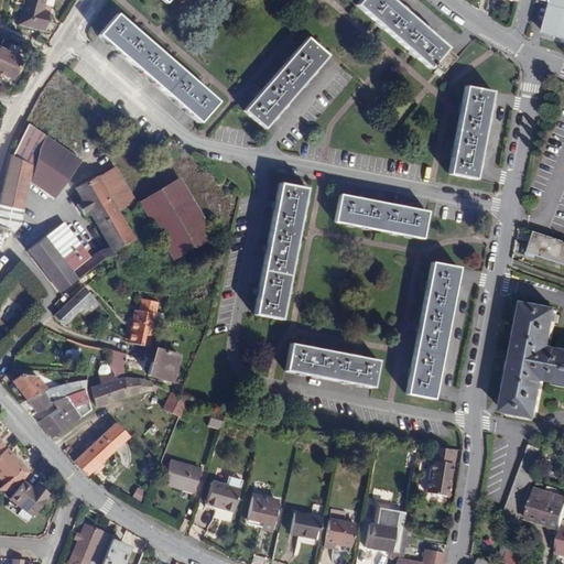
[(41,10),(43,0),(25,0),(19,24),(43,31),(47,12),(41,10)]
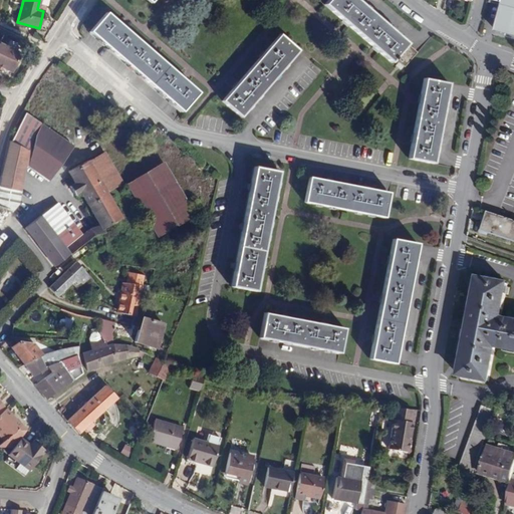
[(405,65),(418,51),(356,0),(328,0),(324,5),(341,19),(391,62),(394,59),(398,62),(395,65),(400,69),(401,67),(404,64),(405,65)]
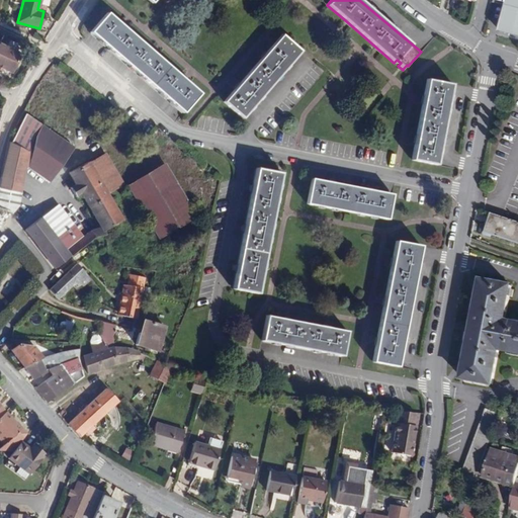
[(517,0),(505,0),(506,1),(507,1),(500,27),(517,31),(517,0)]
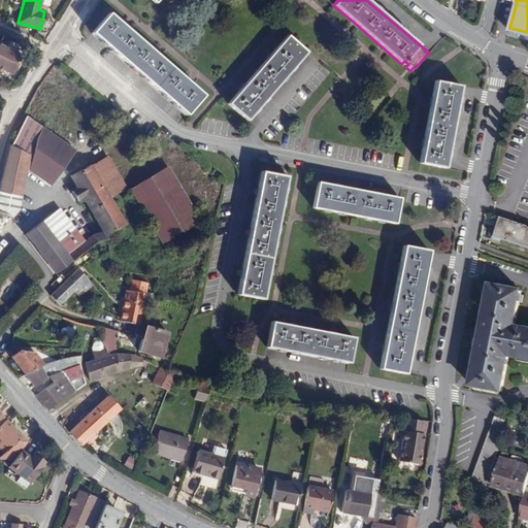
[(203,95),(108,13),(92,33),(187,114),(203,95)]
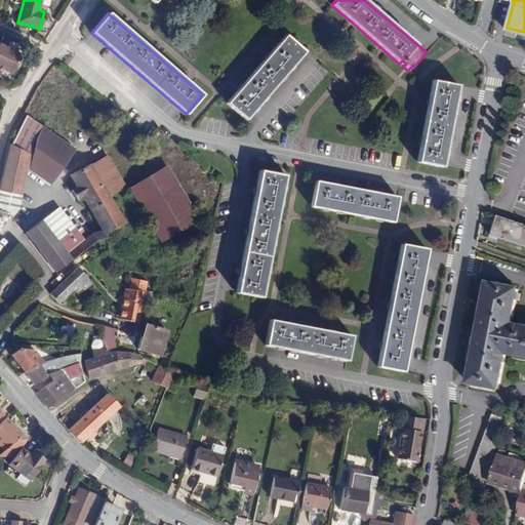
[(227,104),(246,120),(304,53),(305,52),(286,35),(227,104)]
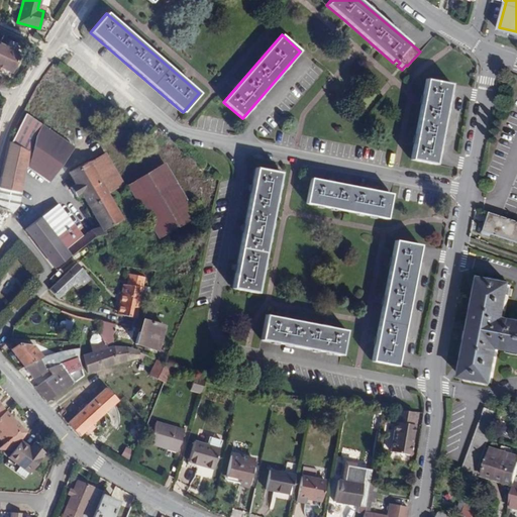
[(0,43),(0,67),(2,69),(11,73),(20,55),(0,43)]
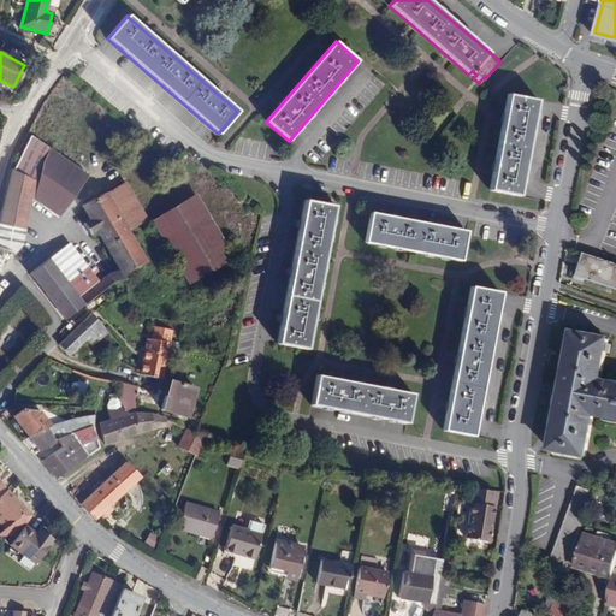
[(372,60),(375,69),(391,63),(388,54),(372,60)]
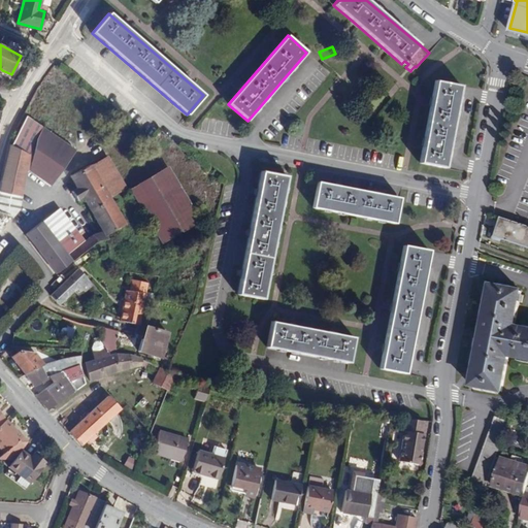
[(420,163),(450,168),(466,86),(435,79),(432,98),(424,142),(420,163)]
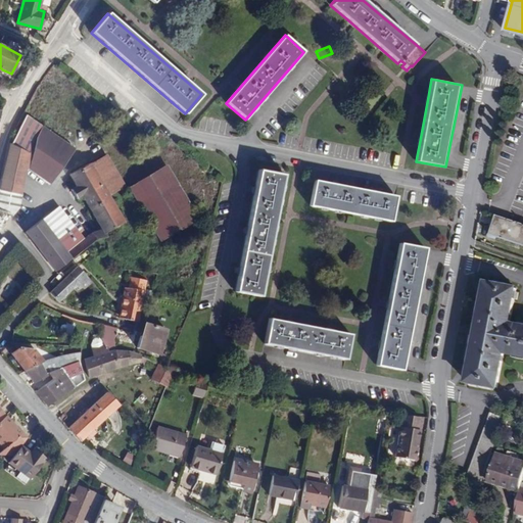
[(39,113),(28,106),(25,112),(36,119),(39,113)]
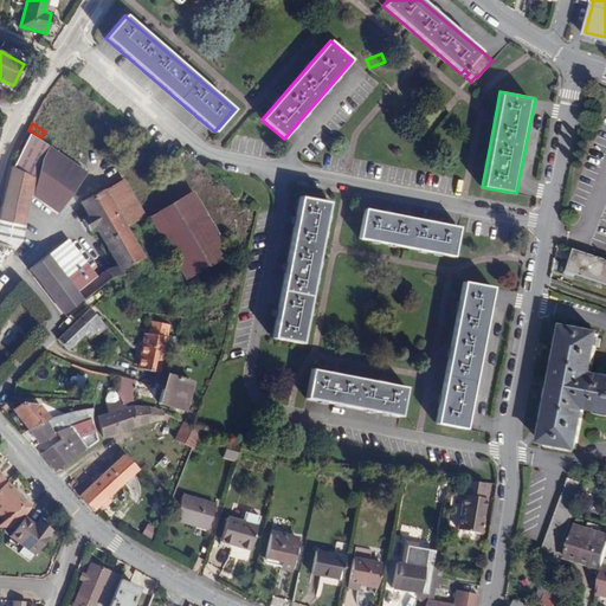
[(13,167),(10,166),(0,208),(0,220),(24,226),(30,194),(58,214),(85,173),(30,134),(13,167)]
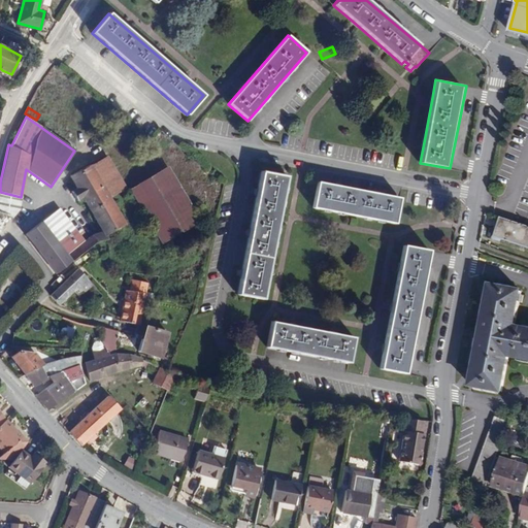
[(93,163),(112,196),(126,188),(107,155),(93,163)]
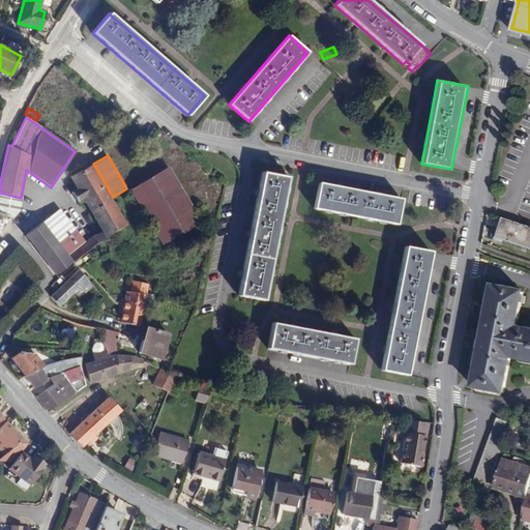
[(93,164),(90,166),(110,199),(113,197),(93,164)]
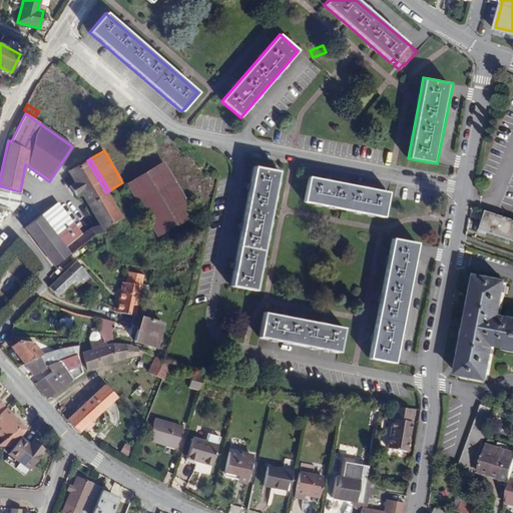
[(94,234),(103,232),(102,229),(121,218),(106,192),(87,160),(68,171),(75,183),(69,186),(74,194),(79,191),(99,224),(88,229),(81,234),(64,212),(48,224),(40,214),(24,227),(55,266),(94,234)]
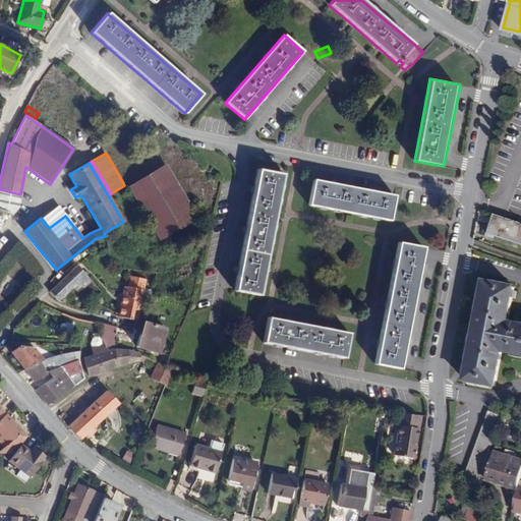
[(160,241),(198,219),(166,164),(127,186),(160,241)]
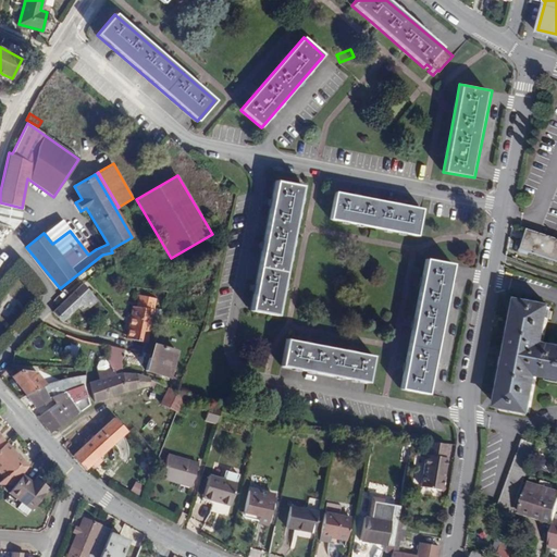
[(277,316),(302,186),(275,181),(250,310),(277,316)]
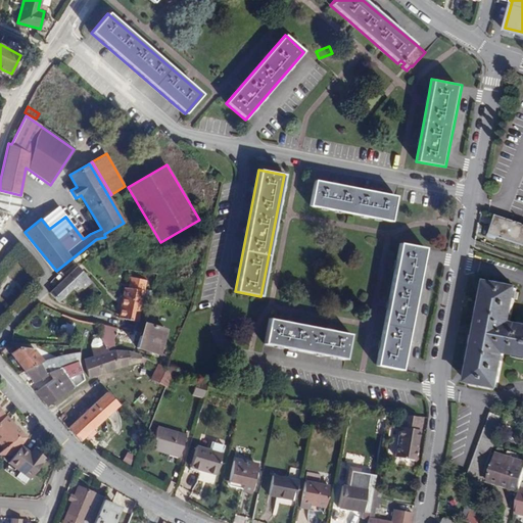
[(394,192),(313,177),(308,202),(389,217),(394,192)]
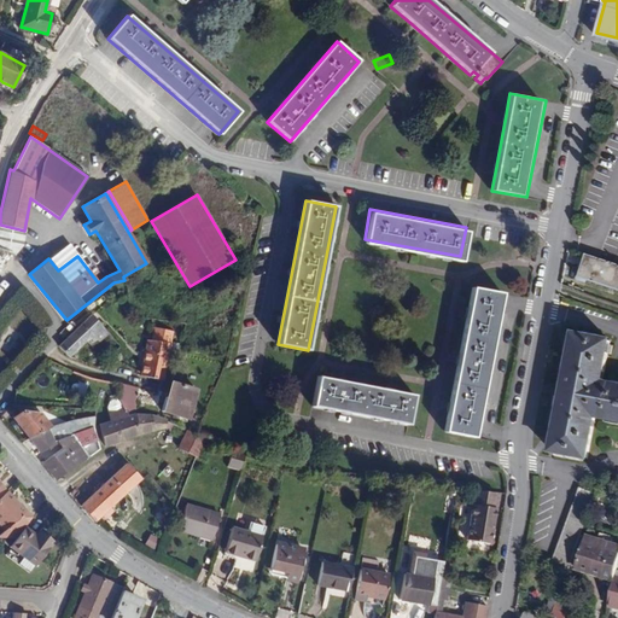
[(0,243),(9,245),(21,248),(24,231),(0,225),(0,243)]
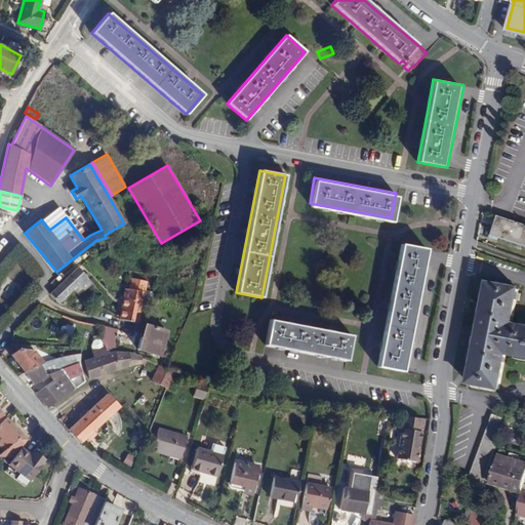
[(524,244),(524,226),(499,218),(493,234),(524,244)]
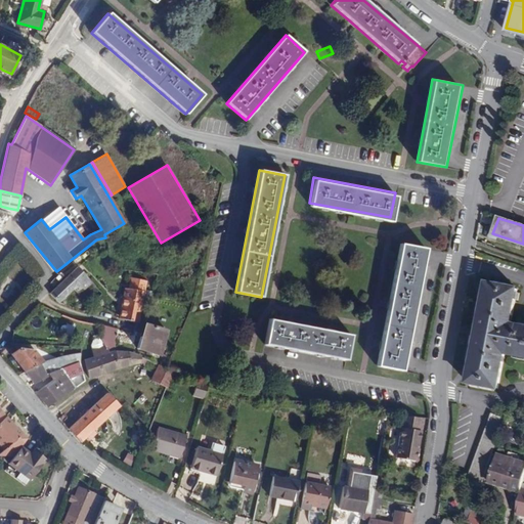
[(402,370),(426,249),(400,244),(377,366),(402,370)]
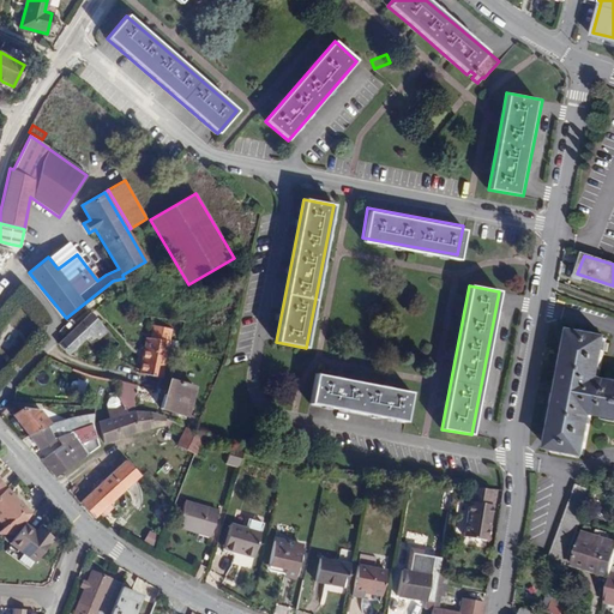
[(91,313),(58,344),(70,356),(74,357),(97,336),(113,351),(120,345),(91,313)]
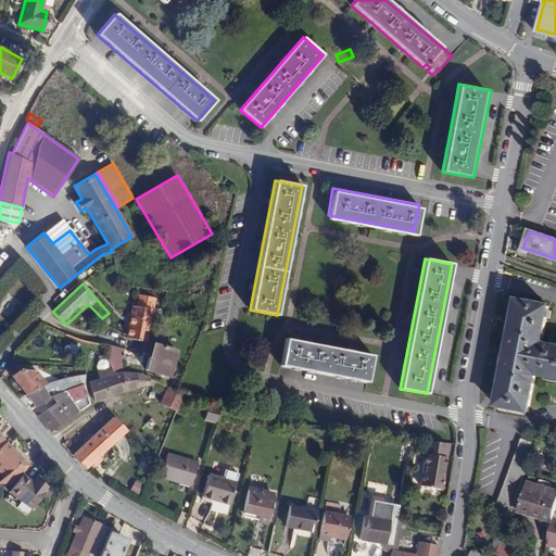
[(134,305),(127,336),(127,339),(147,342),(154,298),(139,295),(137,305),(134,305)]
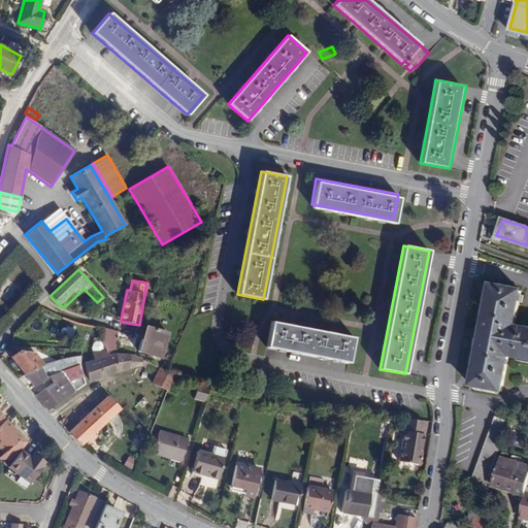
[(527,359),(527,329),(516,327),(522,292),(491,286),(472,386),(503,392),(509,356),(527,359)]
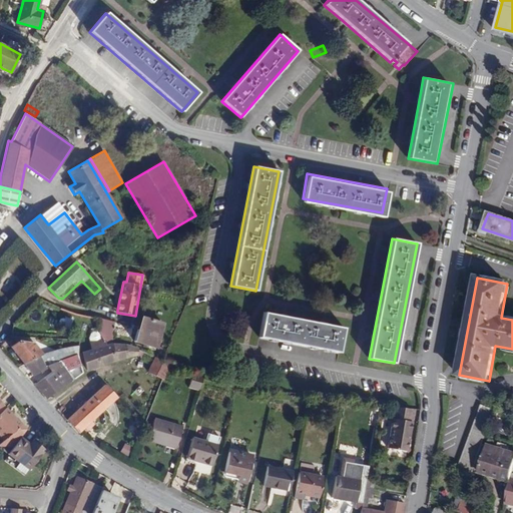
[(339,352),(344,328),(264,312),(259,336),(339,352)]
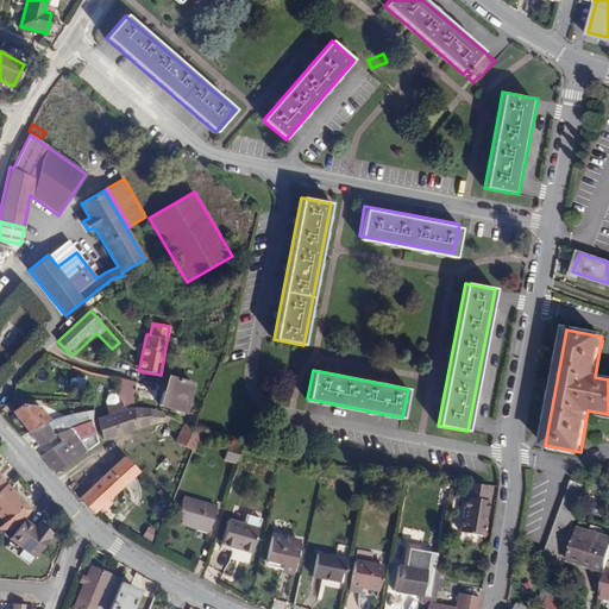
[(159,406),(186,414),(194,384),(168,377),(159,406)]
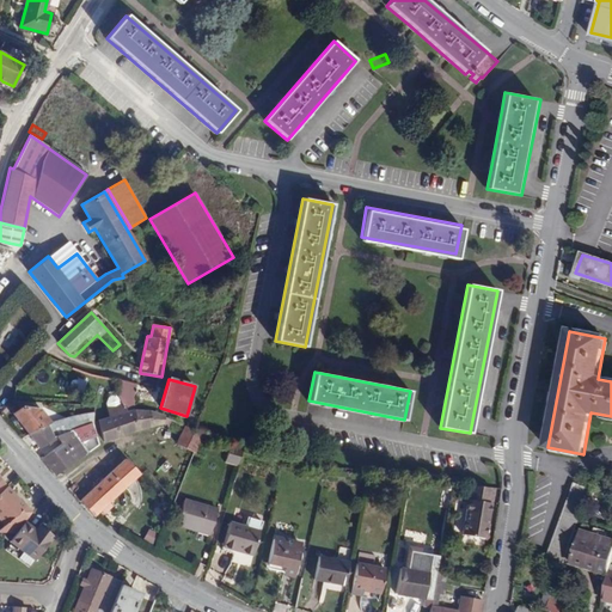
[(75,380),(74,392),(85,392),(85,380),(75,380)]
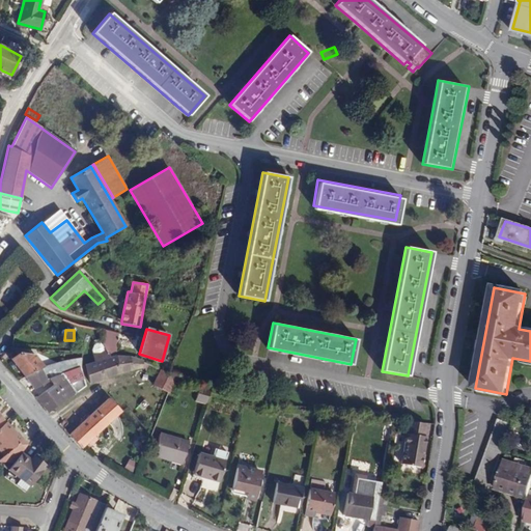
[(110,357),(116,355),(114,343),(117,334),(103,331),(102,342),(106,351),(108,351),(110,357)]
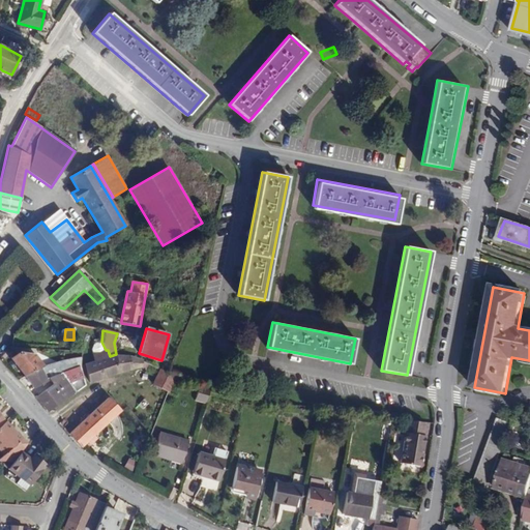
[(141,366),(141,359),(131,356),(116,355),(116,354),(110,356),(108,350),(106,350),(93,354),(95,360),(85,364),(91,382),(130,369),(141,366)]
